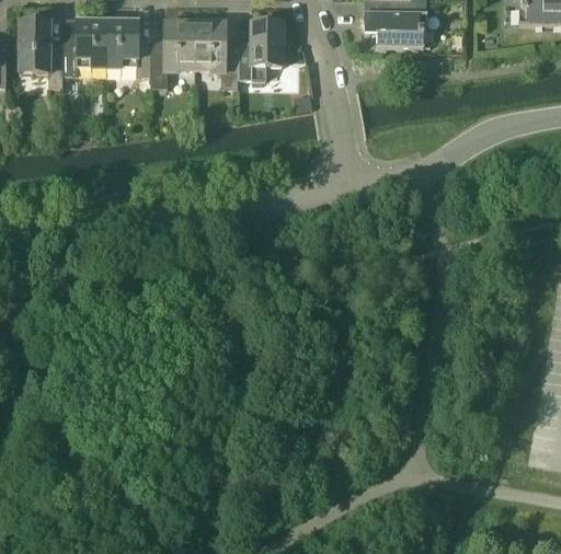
[(420,27),(421,13),(426,13),(426,0),(384,0),(384,12),(364,12),(364,33),(377,33),(377,46),(423,46),(423,27),(420,27)]
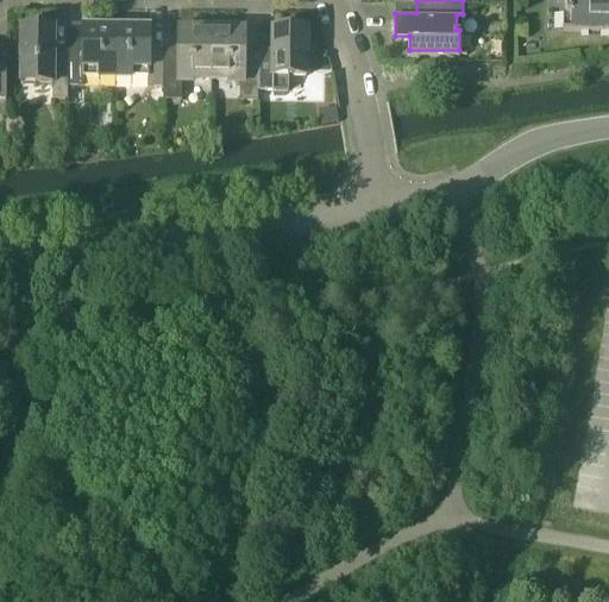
[(464,0),(464,13),(471,13),(477,8),(477,6),(477,0),(464,0)]
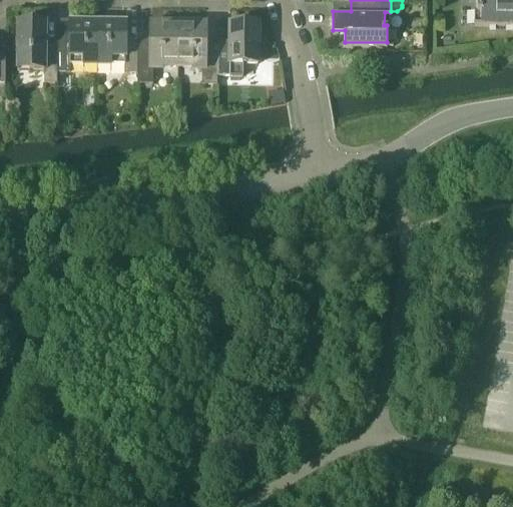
[(476,0),(476,8),(479,8),(479,22),(512,22),(512,0),(476,0)]
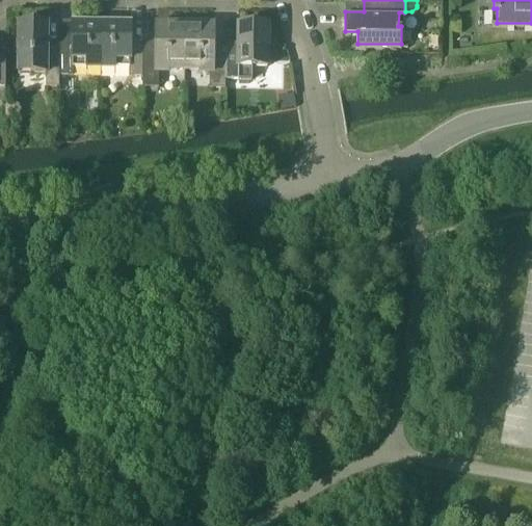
[(59,81),(59,72),(59,40),(47,40),(47,19),(18,19),(17,69),(46,69),(46,81),(59,81)]
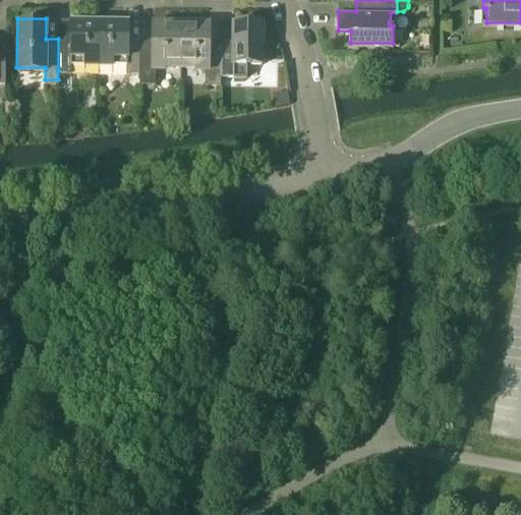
[(99,61),(99,19),(70,19),(70,39),(58,39),(58,70),(71,70),(71,61),(99,61)]
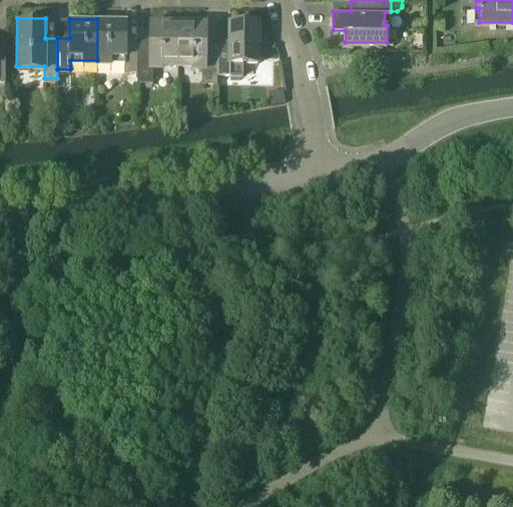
[(137,69),(137,40),(125,40),(125,19),(97,19),(97,60),(124,60),(124,69),(137,69)]
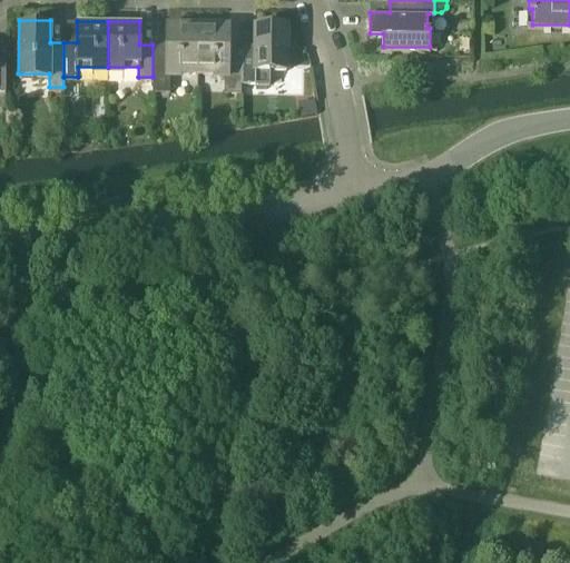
[(197,70),(198,22),(167,22),(166,46),(153,45),(153,77),(153,89),(169,89),(169,69),(197,70)]
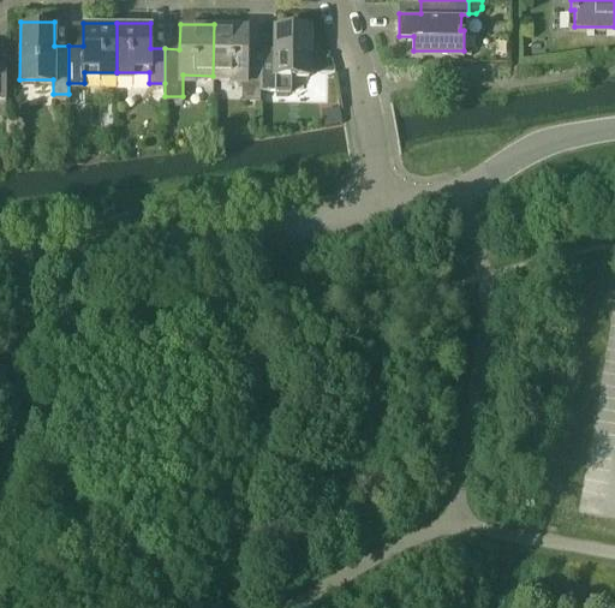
[(261,87),(261,49),(246,49),(246,24),(214,24),(213,76),(242,76),(242,97),(260,97),(261,87)]
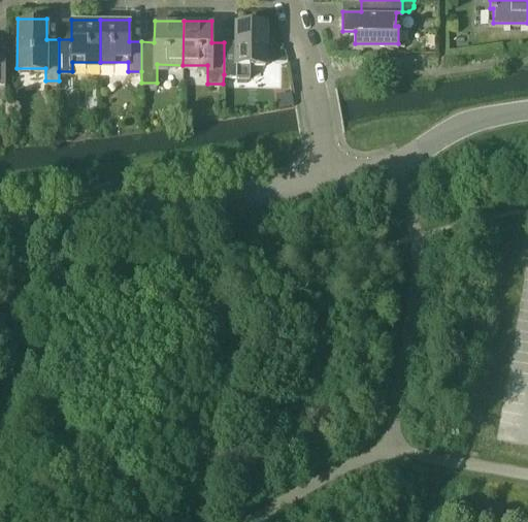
[(264,62),(265,22),(236,22),(236,43),(226,43),(226,42),(224,42),(224,74),(250,75),(250,62),(264,62)]
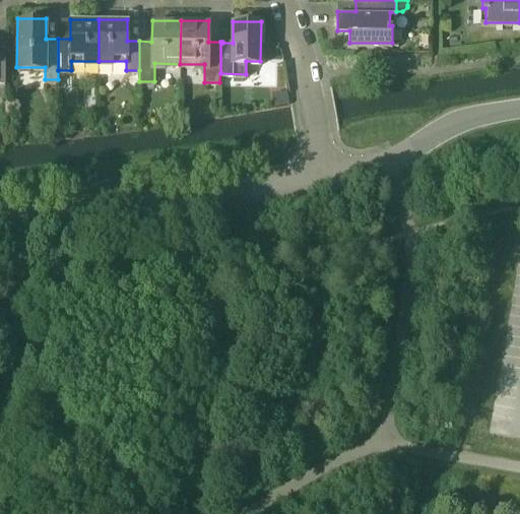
[(275,87),(270,93),(272,103),(285,100),(283,85),(275,87)]
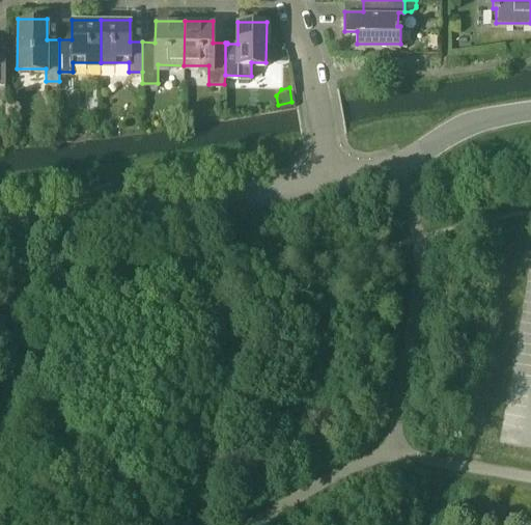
All buildings are outlined.
